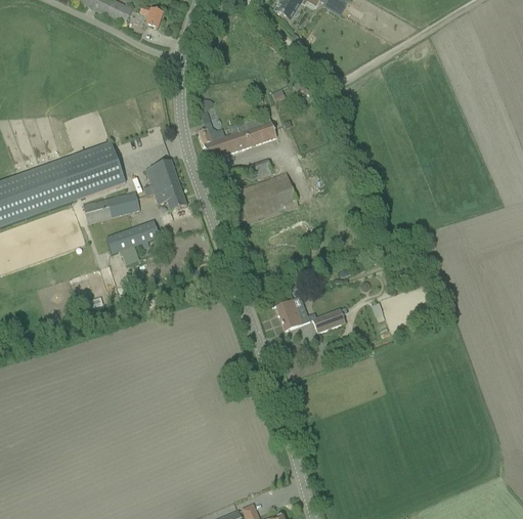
[(79,0),(126,23),(133,6),(120,0),(79,0)]
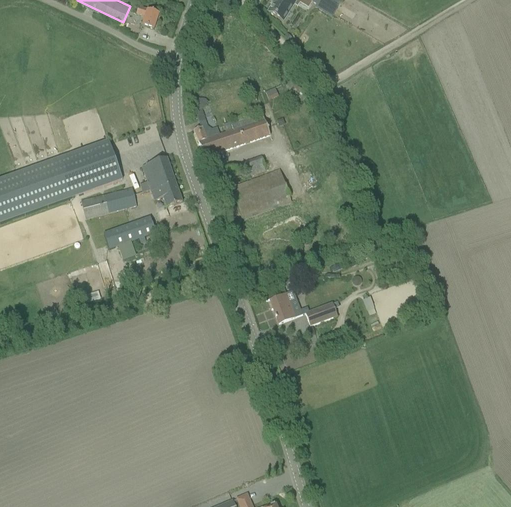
[(284,18),(295,0),(272,0),(274,1),(269,9),(284,18)]
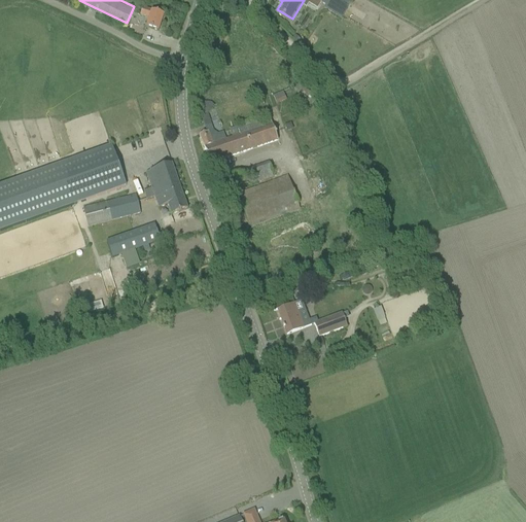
[(323,0),(343,12),(351,0),(323,0)]
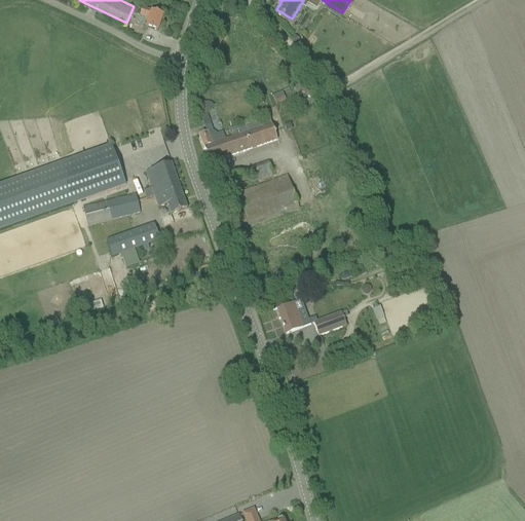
[(143,4),(143,5),(141,11),(150,14),(147,23),(158,27),(163,11),(152,7),(143,4)]
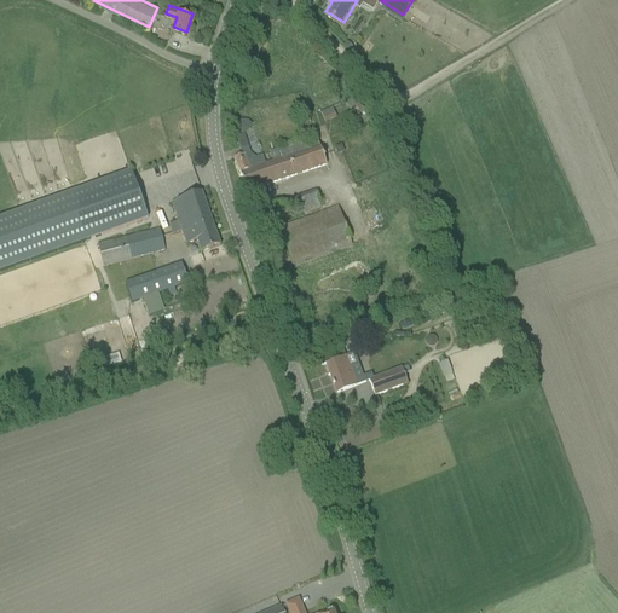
[(325,117),(338,113),(333,104),(322,109),(325,117)]
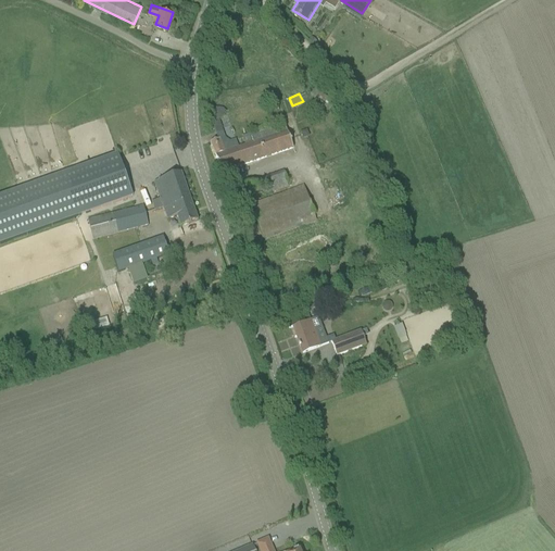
[(211,108),(217,125),(230,120),(224,102),(211,108)]
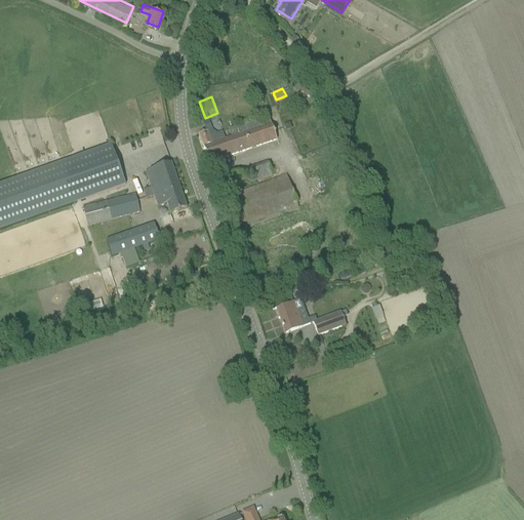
[(212,140),(208,126),(199,130),(204,143),(210,158),(278,135),(269,113),(238,124),(240,130),(212,140)]
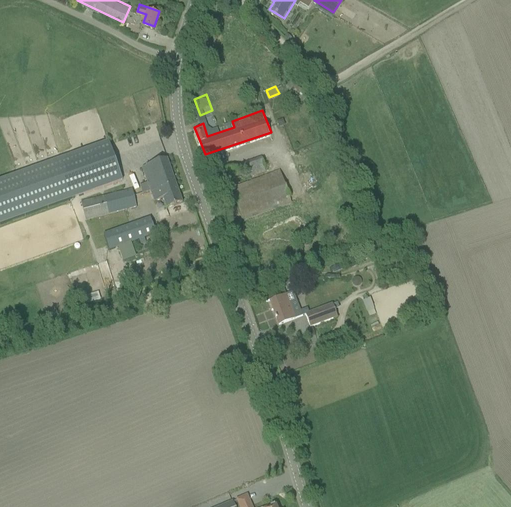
[(0,221),(122,177),(108,137),(0,176),(0,221)]
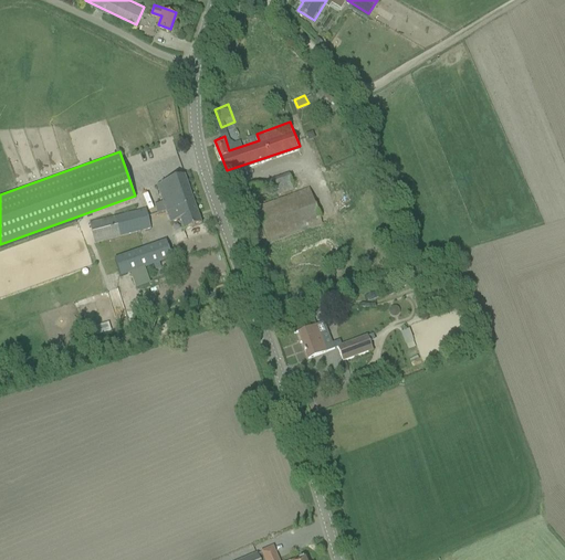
[(157,181),(164,198),(155,201),(158,210),(167,207),(171,219),(180,215),(185,226),(202,220),(185,171),(157,181)]
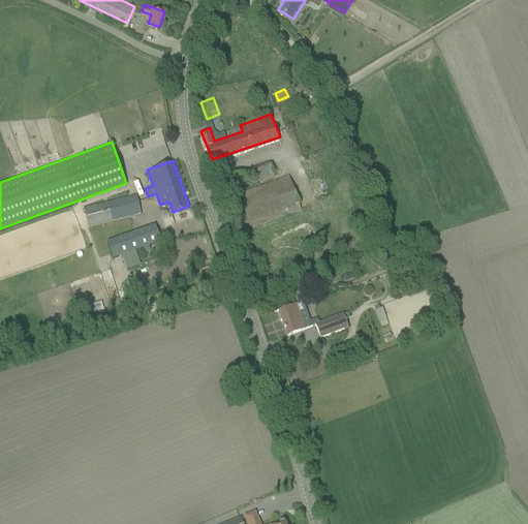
[(271,160),(235,173),(239,185),(275,173),(271,160)]
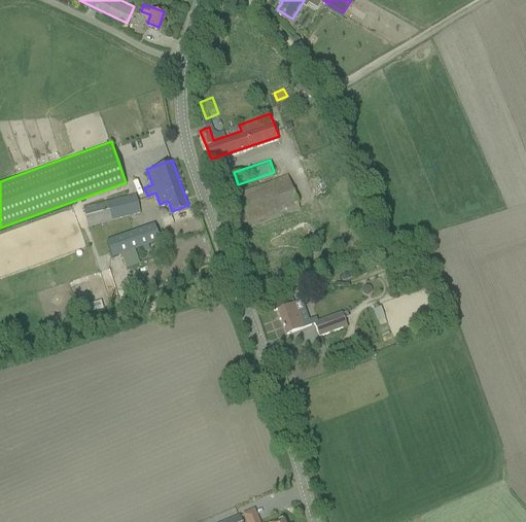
[(289,172),(248,187),(238,190),(250,223),(301,205),(289,172)]
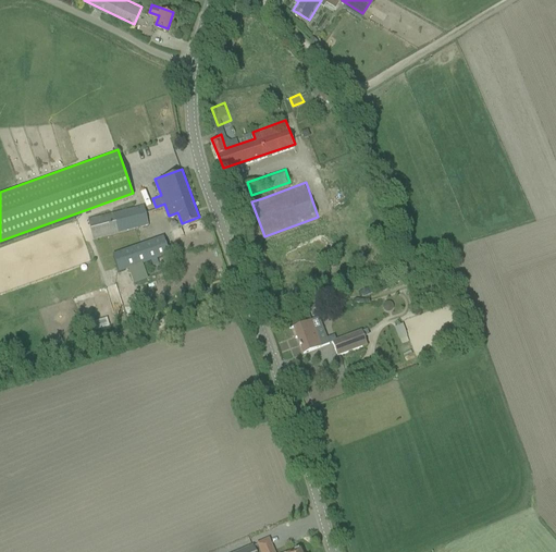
[(145,201),(88,215),(94,234),(95,235),(149,221),(145,201)]
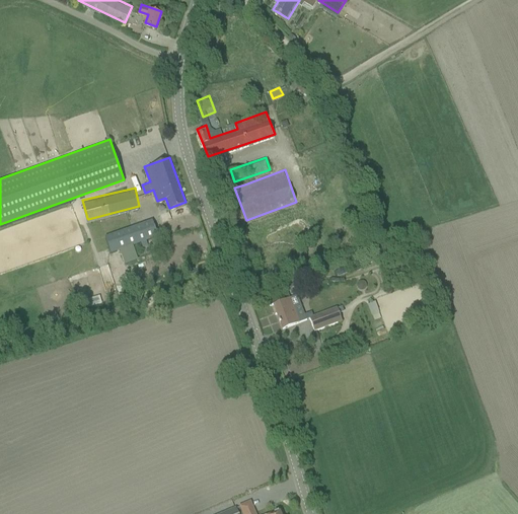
[(153,218),(107,234),(113,248),(120,246),(121,247),(142,239),(144,244),(149,242),(147,237),(158,233),(153,218)]
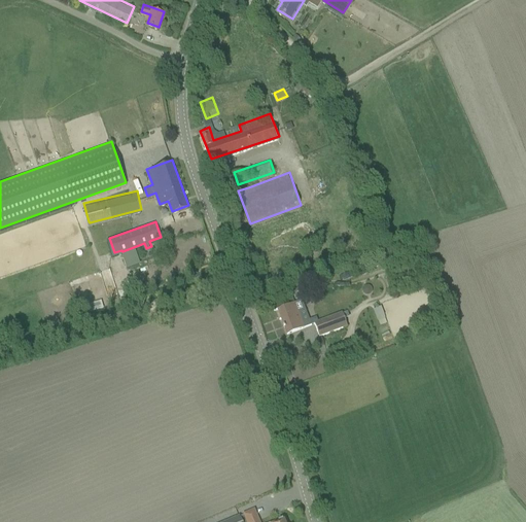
[(297,298),(287,302),(278,305),(287,331),(306,323),(312,321),(306,306),(301,308),(297,298)]
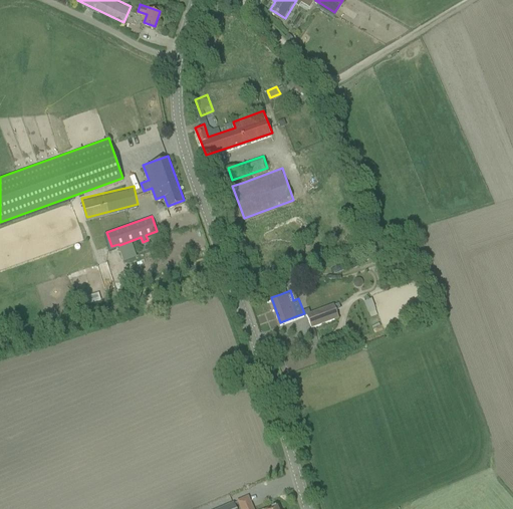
[(334,300),(306,311),(311,324),(339,313),(334,300)]
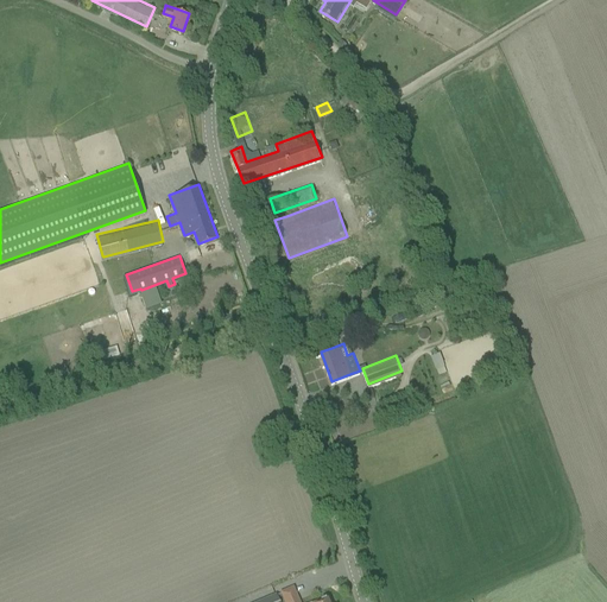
[(282,601),(277,591),(250,601),(282,601)]
